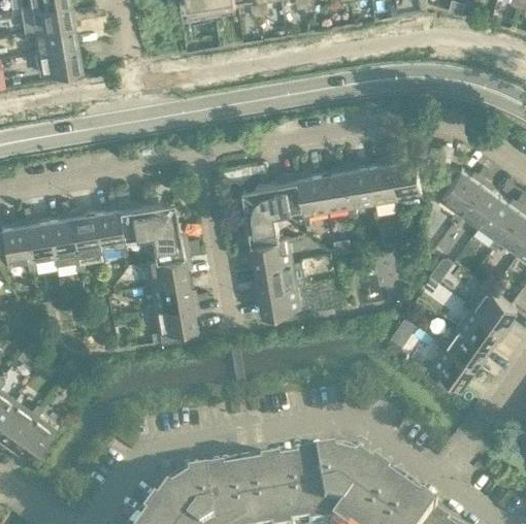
[(29,0),(32,10),(70,3),(69,0),(29,0)]
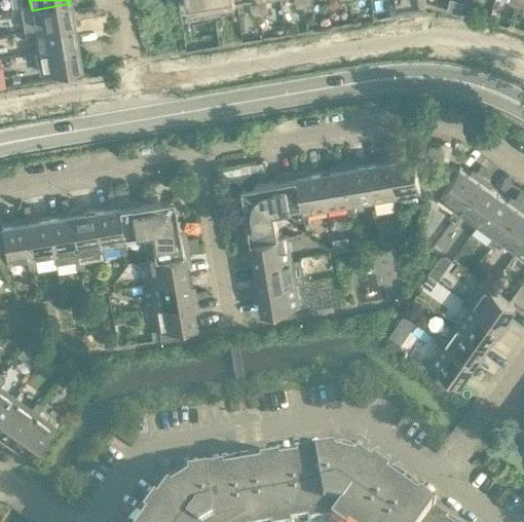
[(223,5),(236,3),(237,3),(236,0),(169,0),(170,3),(181,2),(180,0),(190,0),(192,11),(208,8),(210,19),(218,20),(225,16),(223,5)]
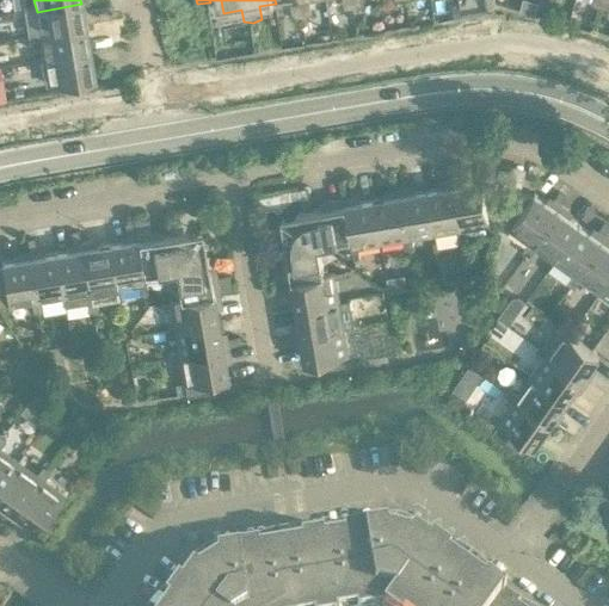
[(301,0),(275,0),(276,4),(275,4),(276,10),(294,6),(296,20),(306,20),(301,0)]
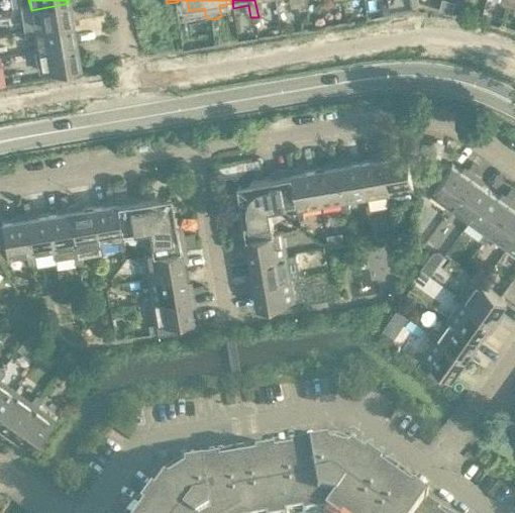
[(277,0),(254,0),(259,17),(266,14),(264,3),(278,0),(277,0)]
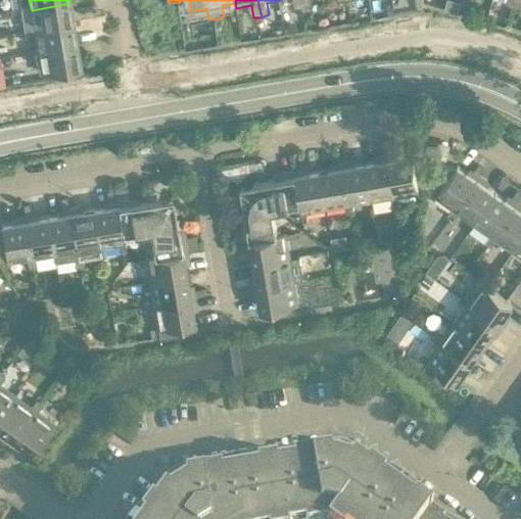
[(302,0),(280,0),(281,0),(282,0),(294,0),(297,10),(304,10),(302,0)]
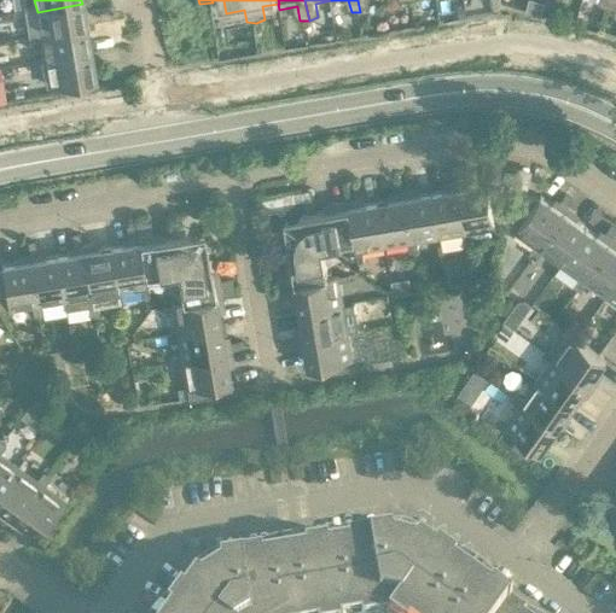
[(358,0),(360,12),(370,9),(367,0),(358,0)]
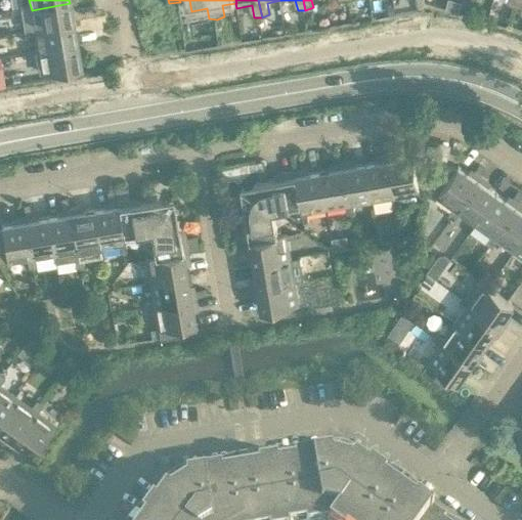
[(519,0),(511,0),(509,7),(516,10),(519,0)]
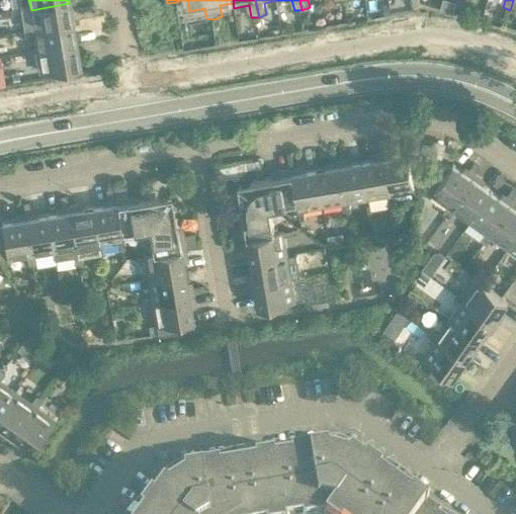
[(31,10),(34,31),(73,25),(69,3),(31,10)]
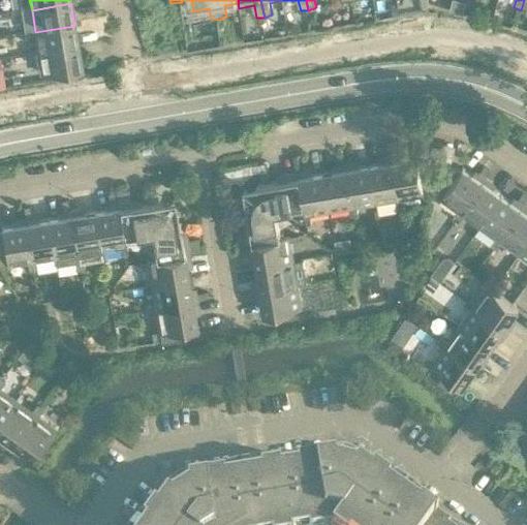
[(35,32),(39,54),(79,48),(74,26),(35,32)]
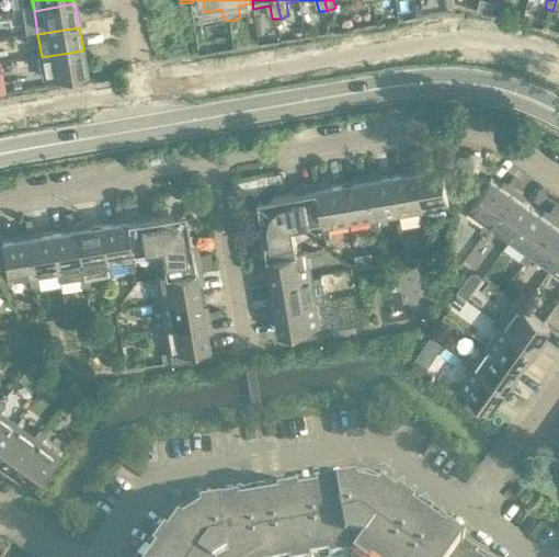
[(87,75),(83,50),(42,57),(46,81),(87,75)]
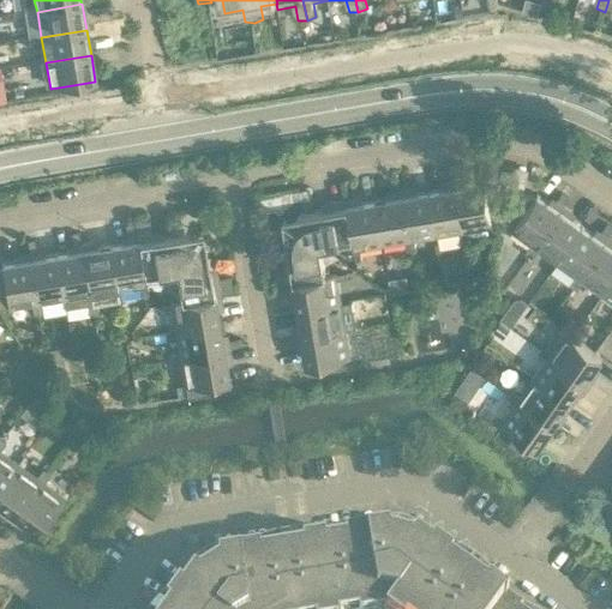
[(493,228),(505,227),(511,196),(487,190),(486,186),(467,188),(467,184),(457,185),(466,234),(495,229),(493,228)]
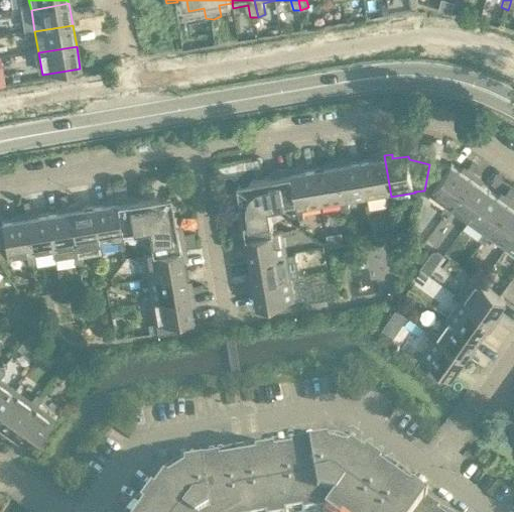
[(368,201),(391,197),(384,155),(376,157),(377,161),(362,164),(368,201)]
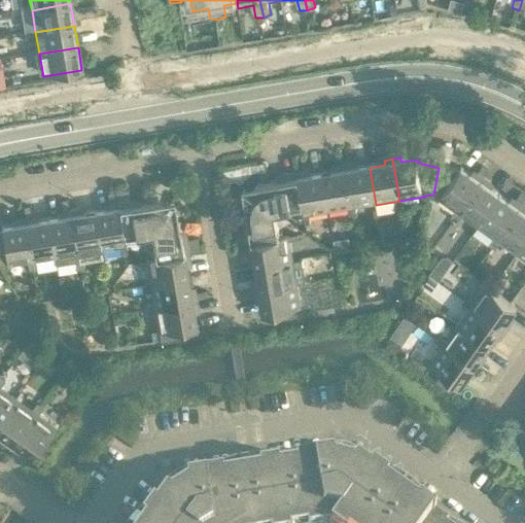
[(353,209),(376,205),(370,168),(355,170),(354,166),(346,167),(353,209)]
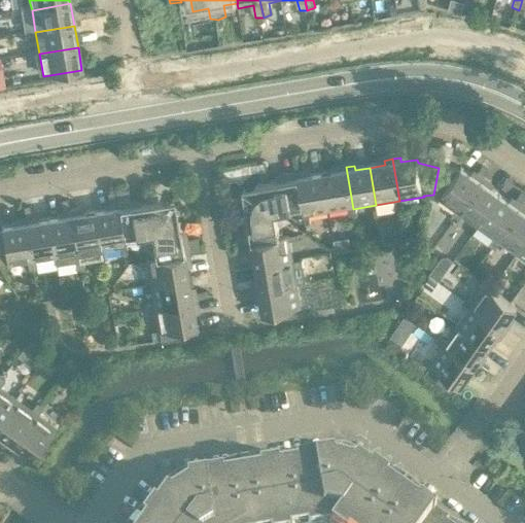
[(329,213),(353,209),(346,167),(339,168),(339,173),(323,175),(329,213)]
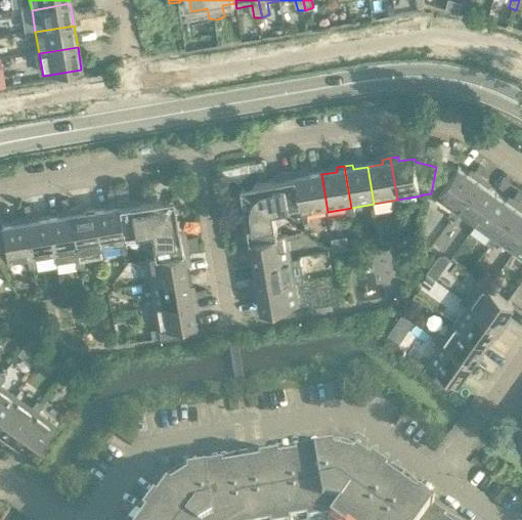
[(438,200),(458,214),(482,179),(476,174),(473,178),(460,169),(459,171),(436,167),(431,193),(438,199),(438,200)]
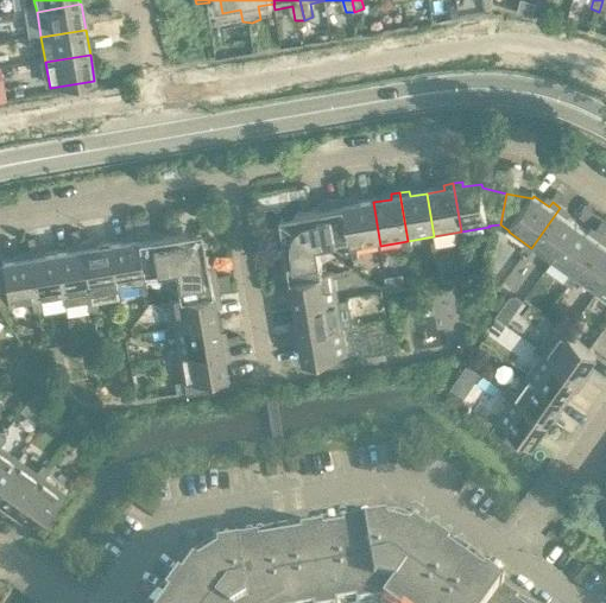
[(559,194),(553,202),(560,208),(567,200),(559,194)]
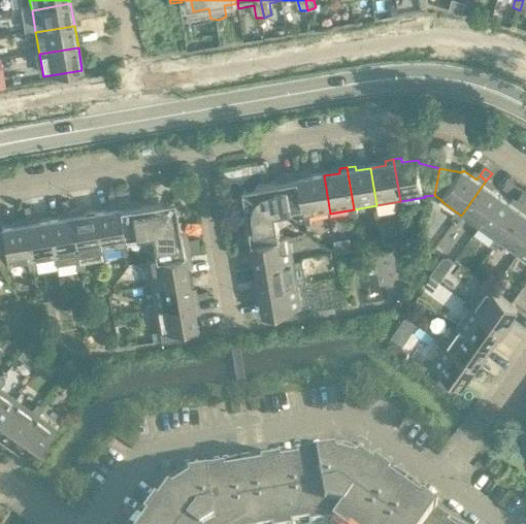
[(306,218),(330,214),(324,175),(308,178),(308,173),(300,175),(305,208),(306,218)]
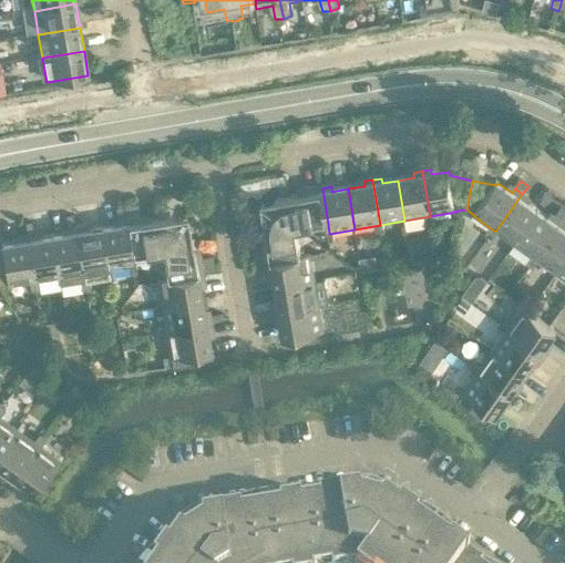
[(280,201),(273,211),(298,229),(299,229),(328,224),(322,188),(308,191),(308,196),(280,201)]
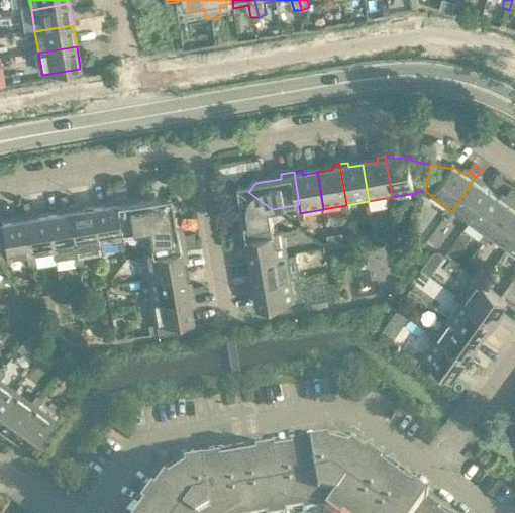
[(451,211),(471,224),(492,194),(480,185),(483,181),(476,177),(451,211)]
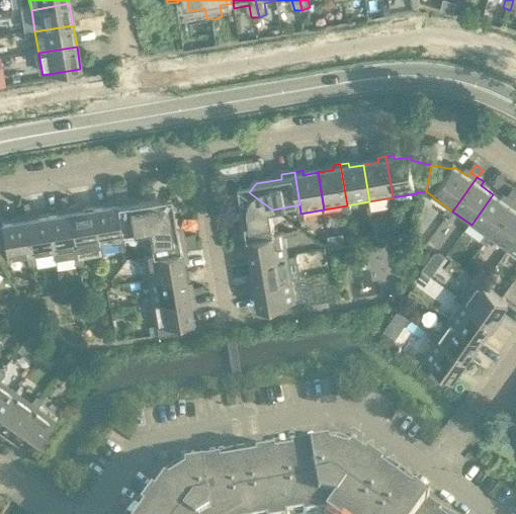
[(148,230),(148,231),(165,207),(155,200),(131,204),(130,199),(129,199),(127,189),(115,191),(116,201),(115,201),(121,235),(122,235),(148,230)]
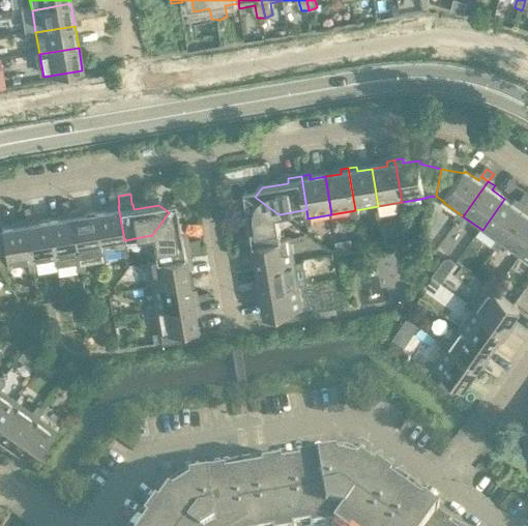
[(96,215),(103,253),(126,249),(125,240),(124,240),(118,206),(116,196),(110,198),(111,208),(111,212),(96,215)]
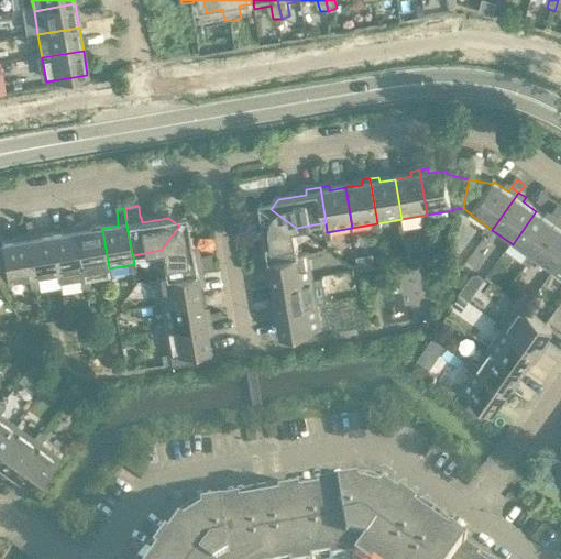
[(265,262),(265,263),(303,258),(301,256),(299,241),(299,239),(298,239),(296,228),(271,209),(264,220),(268,248),(263,249),(252,251),(254,264),(265,262)]
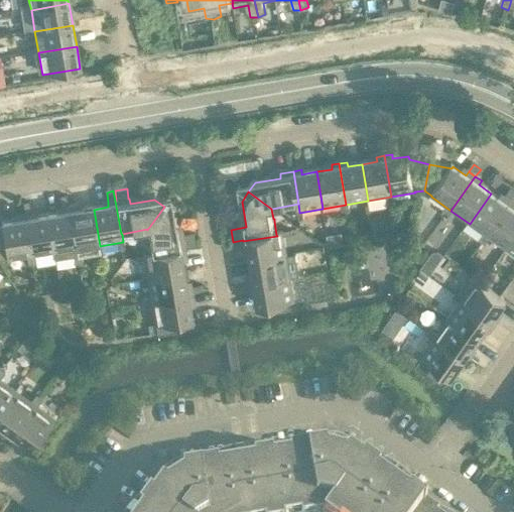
[(470,224),(488,237),(512,203),(506,199),(504,202),(491,194),(470,224)]
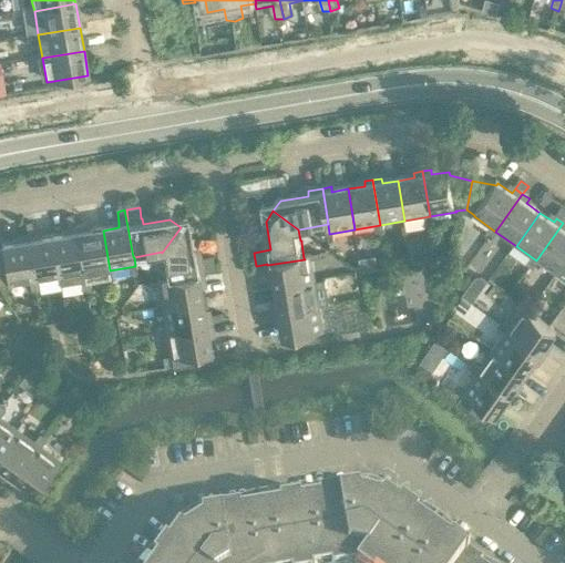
[(53,238),(60,279),(61,288),(86,284),(76,229),(74,218),(67,219),(69,231),(69,236),(53,238)]
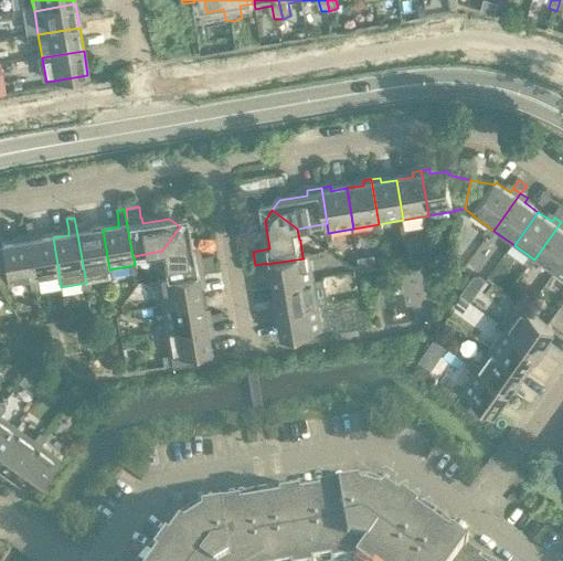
[(534,260),(555,274),(562,263),(562,223),(561,222),(534,260)]
